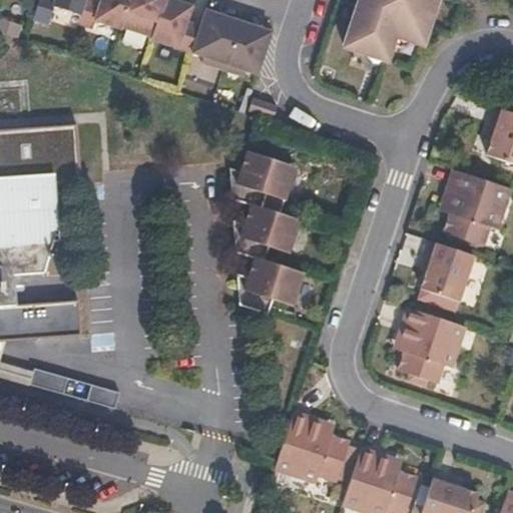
[(77,24),(84,0),(37,0),(32,18),(48,23),(53,7),(78,15),(76,23),(77,24)]
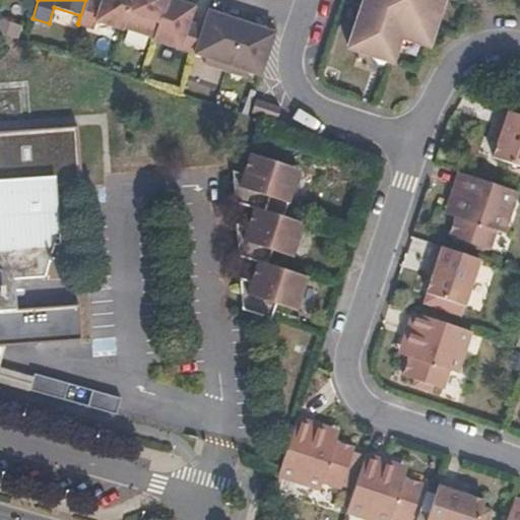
[(123,26),(132,0),(85,0),(78,24),(93,29),(98,18),(123,26)]
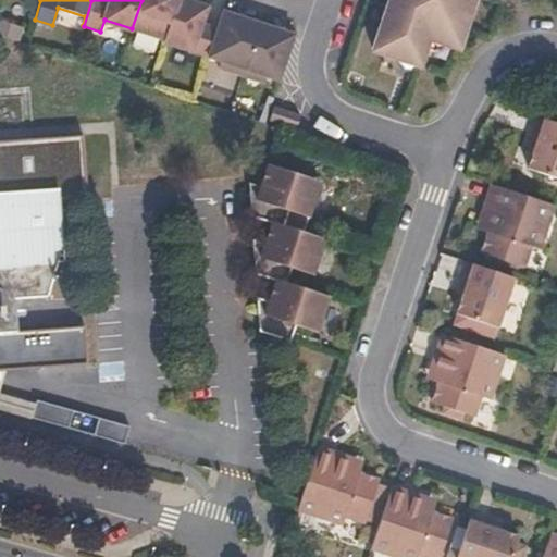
[(163,42),(177,0),(141,0),(132,28),(131,32),(163,42)]
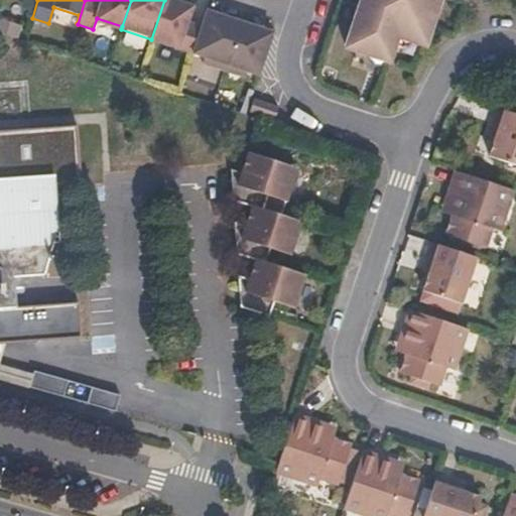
[(191,52),(201,25),(187,20),(192,4),(179,0),(164,0),(151,39),(191,52)]
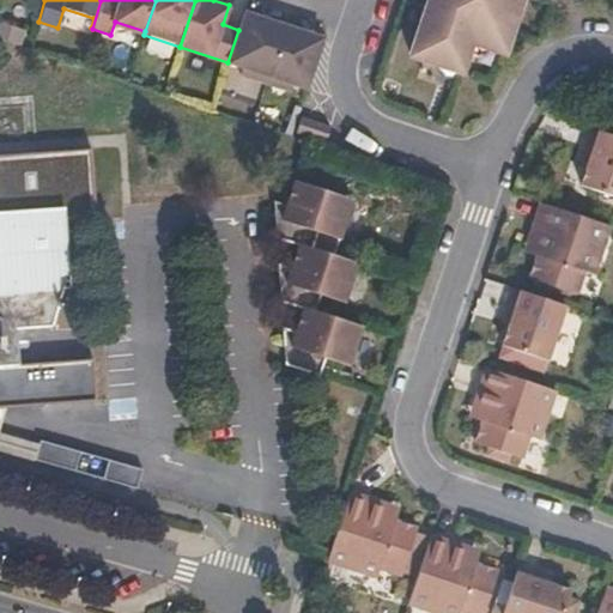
[(428,0),(410,55),(460,73),(471,43),(503,53),(522,0),(428,0)]
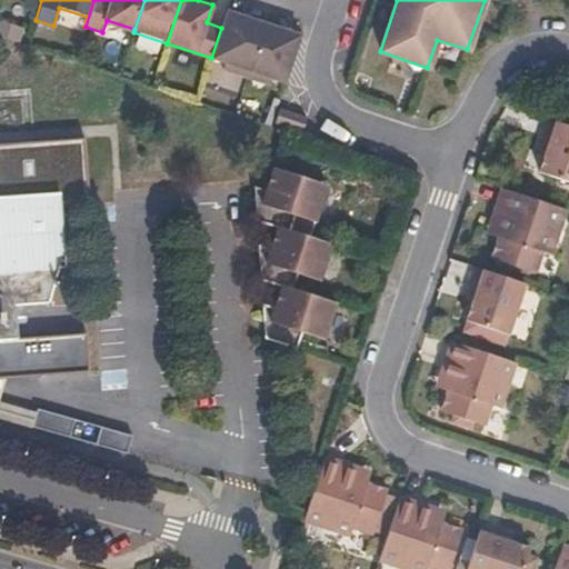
[(246,79),(263,22),(227,10),(221,28),(211,58),(222,61),(220,70),(246,79)]
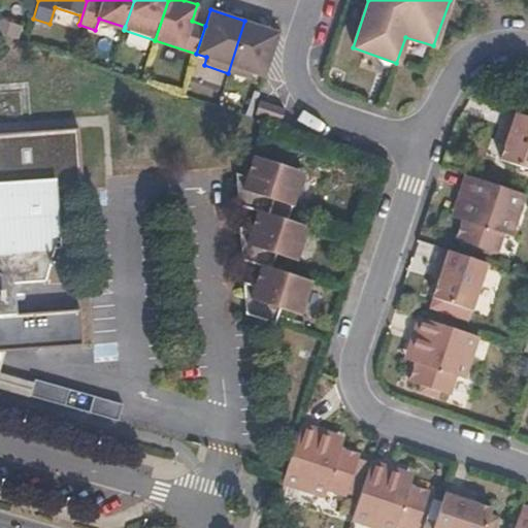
[(263,76),(278,32),(244,21),(228,73),(252,80),(254,73),(263,76)]
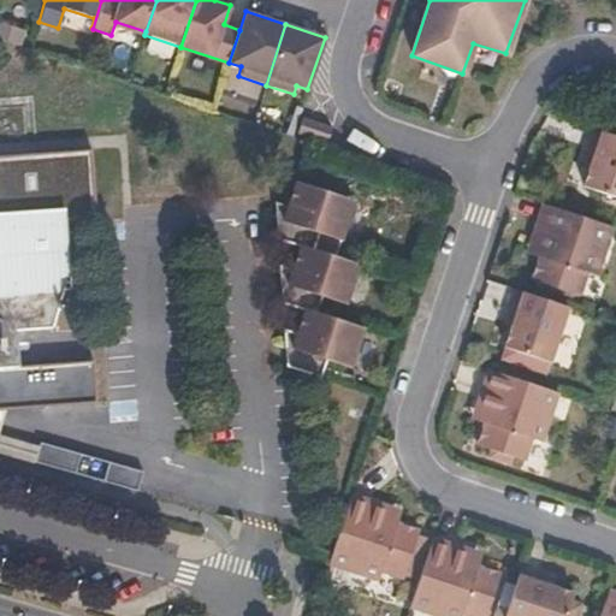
[(330,147),(336,129),(301,118),(296,136),(330,147)]
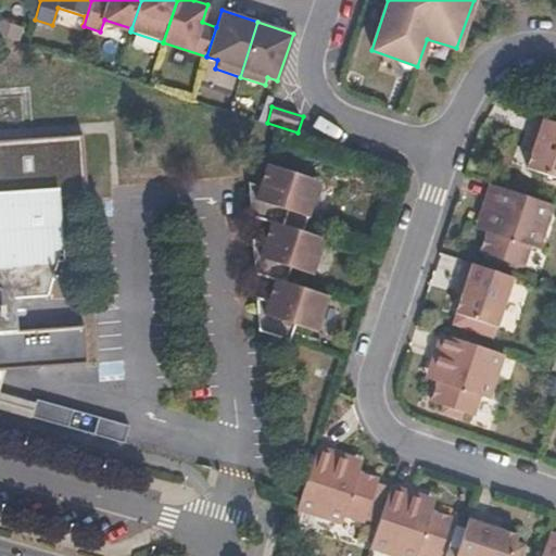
[(526,149),(534,152),(528,171),(555,180),(555,125),(535,119),(526,149)]
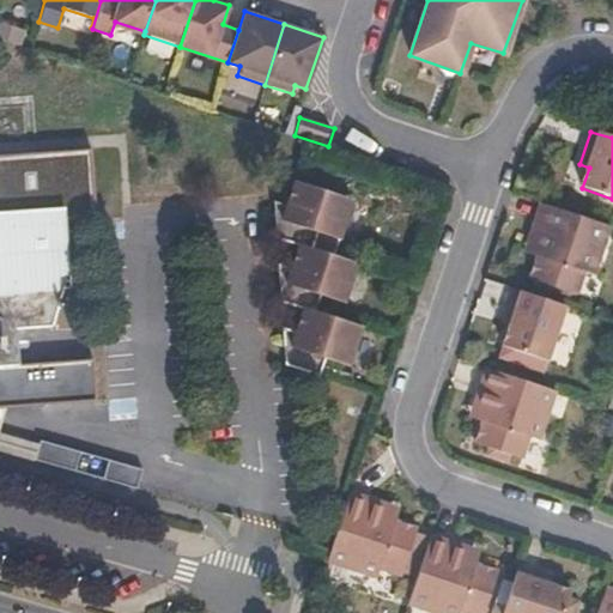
[(0,410),(97,404),(95,362),(18,365),(17,332),(52,329),(66,280),(59,280),(56,224),(97,222),(92,151),(0,156),(0,410)]
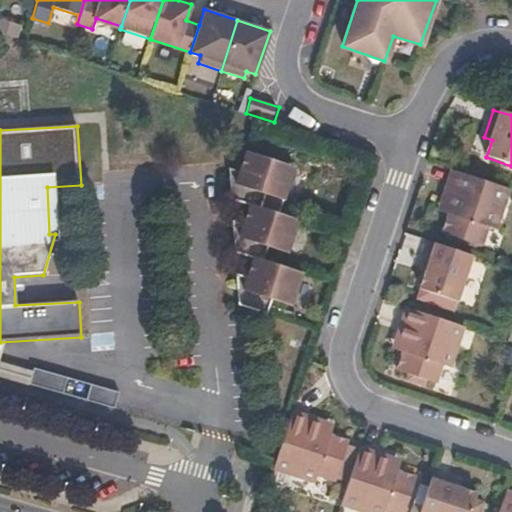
[(253,259),(247,279),(235,276),(238,306),(267,316),(271,302),(291,308),(302,274),(263,262),(268,249),(287,254),(298,222),(279,215),(293,169),(245,153),(239,173),(228,170),(230,201),(249,207),(243,226),(232,223),(234,253),(253,259)]
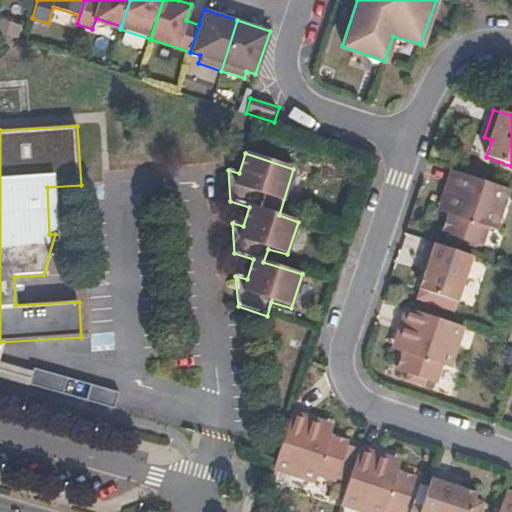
[(438,211),(448,215),(442,234),(481,246),(487,228),(496,230),(510,189),(453,170),(438,211)]
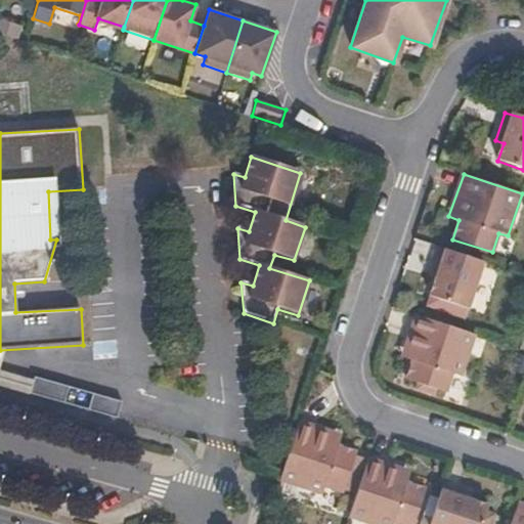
[(465,320),(469,310),(483,262),(439,247),(429,277),(436,279),(428,308),(465,320)]
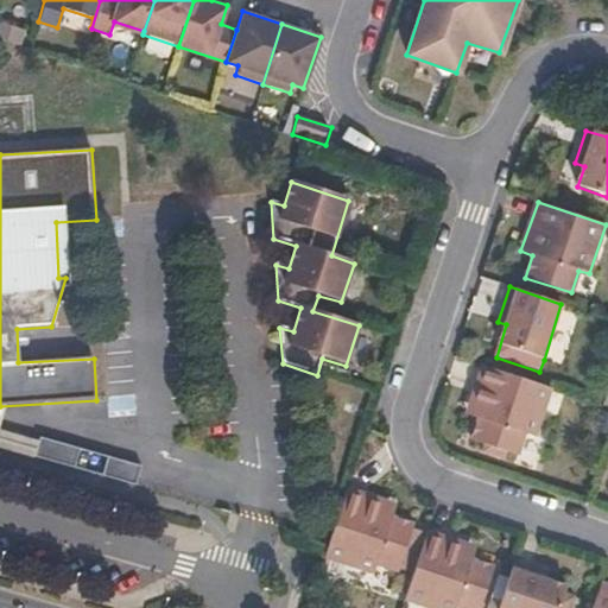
[(482,366),(469,404),(466,416),(477,419),(472,441),(517,456),(524,434),(534,437),(550,388),(482,366)]
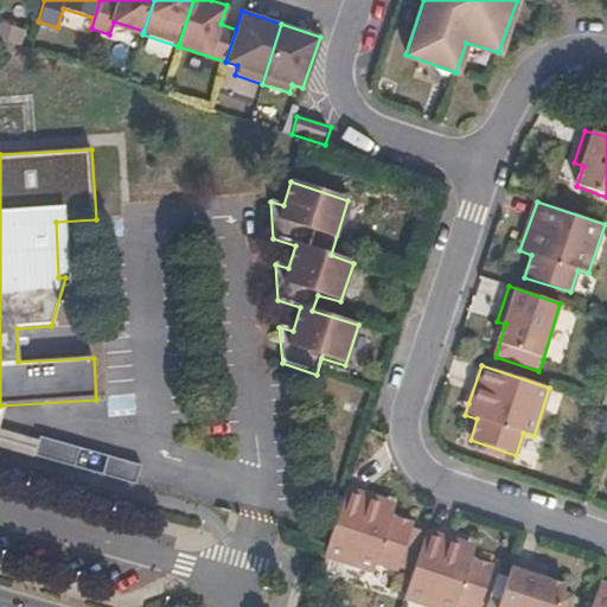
[(72,468),(80,449),(39,438),(33,458),(72,468)]
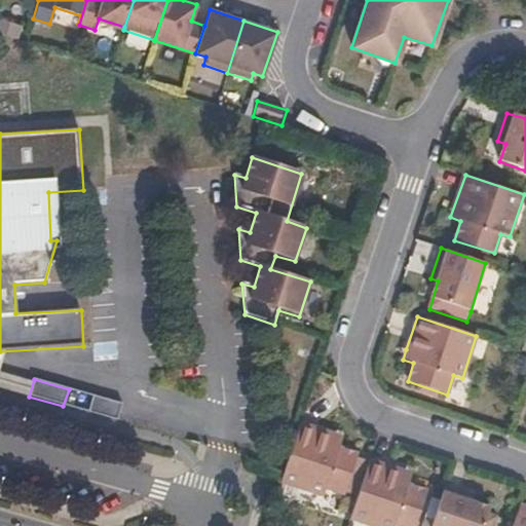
[(87,413),(92,396),(69,389),(63,406),(87,413)]
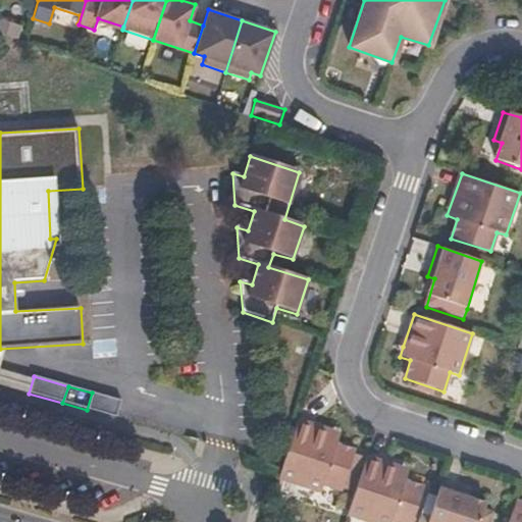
[(115,418),(121,401),(92,393),(87,410),(115,418)]
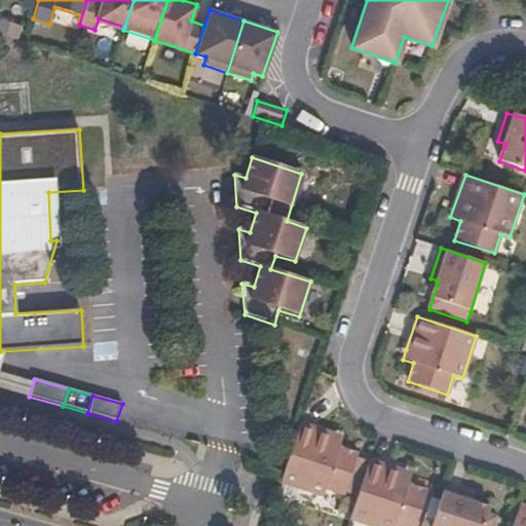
[(342,448),(346,436),(335,431),(301,420),(282,481),(325,495),(327,487),(347,493),(360,454),(342,448)]
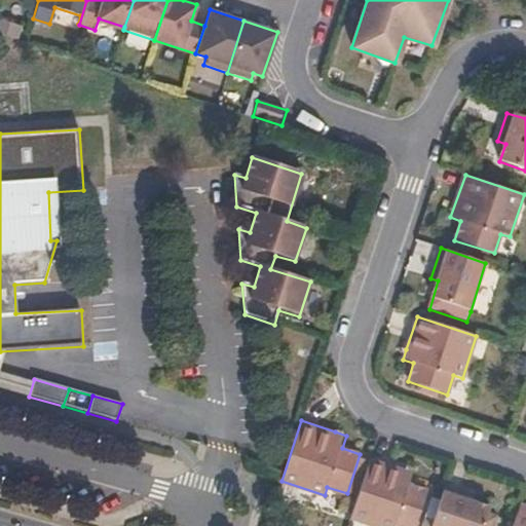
[(417,525),(428,492),(410,486),(414,473),(372,458),(351,520),(370,525),(417,525)]
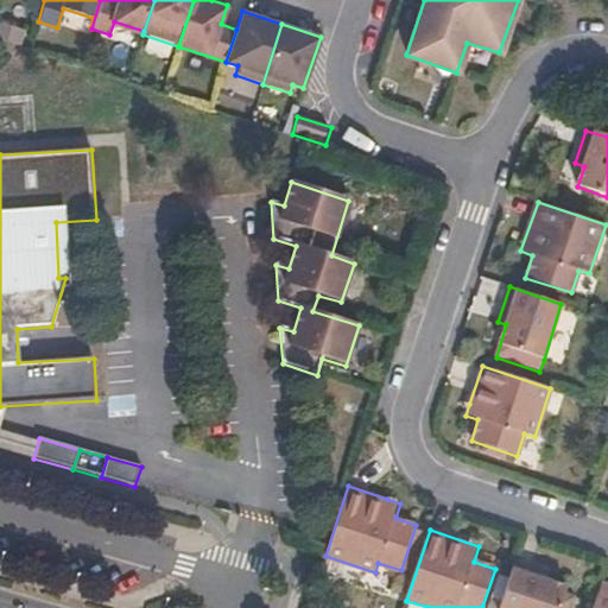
[(549,581),(552,571),(534,567),(517,561),(500,607),(572,607),(577,596),(565,591),(568,587),(549,581)]
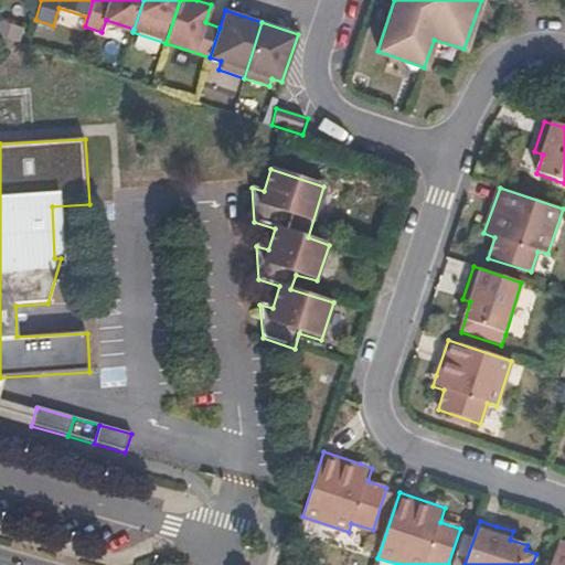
[(564,564),(564,542),(561,541),(552,564),(564,564)]
